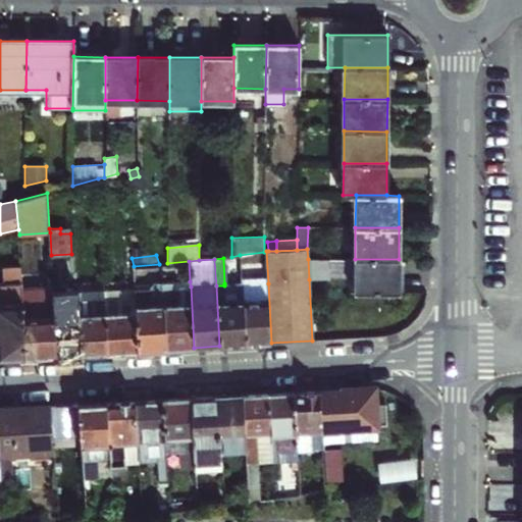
[(308,259),(309,279),(329,279),(328,259),(308,259)]
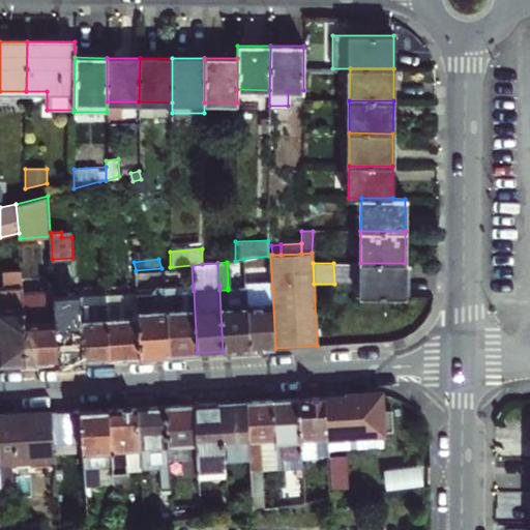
[(360,263),(360,296),(404,297),(405,263),(360,263)]
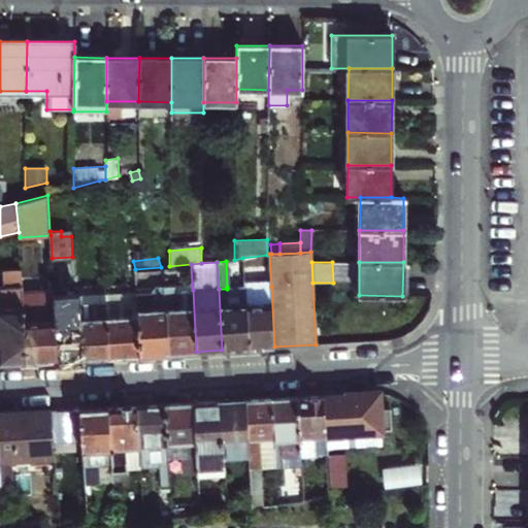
[(0,297),(1,306),(0,306),(0,362),(26,361),(22,291),(22,284),(21,269),(3,270),(3,286),(0,286),(0,297)]
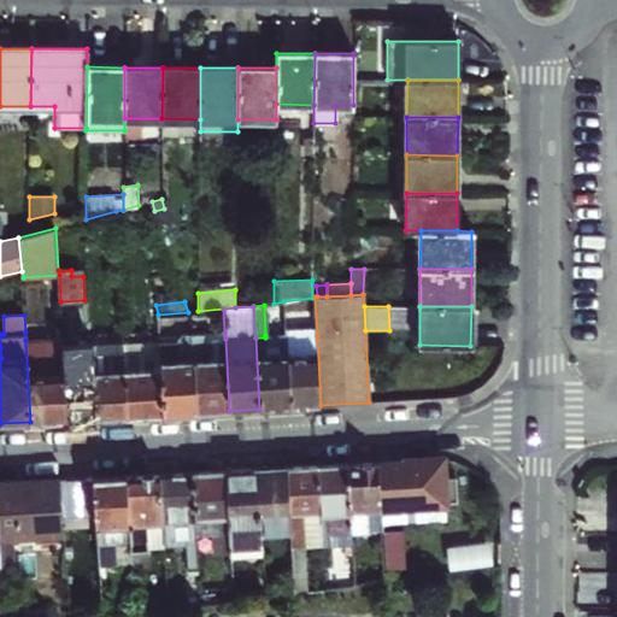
[(25,340),(62,338),(62,329),(25,331),(25,340)]
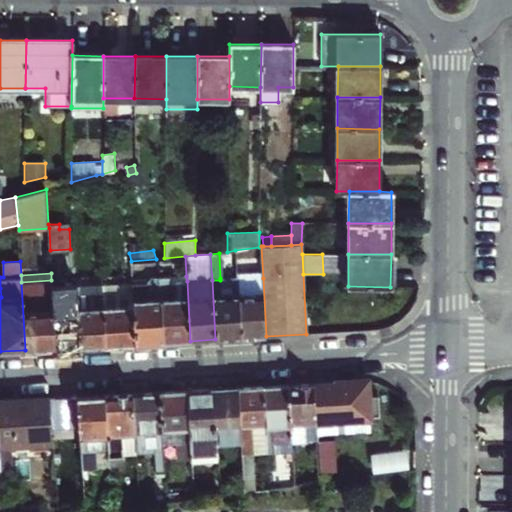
[(132,284),(135,344),(162,342),(159,277),(150,278),(146,283),(132,284)]
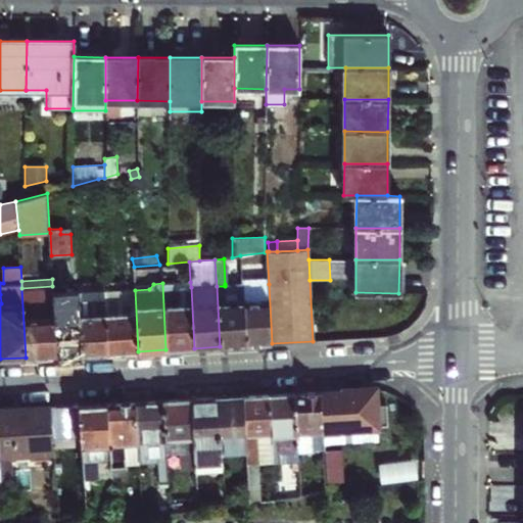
[(162,283),(165,349),(194,348),(191,287),(173,288),(173,283),(162,283)]
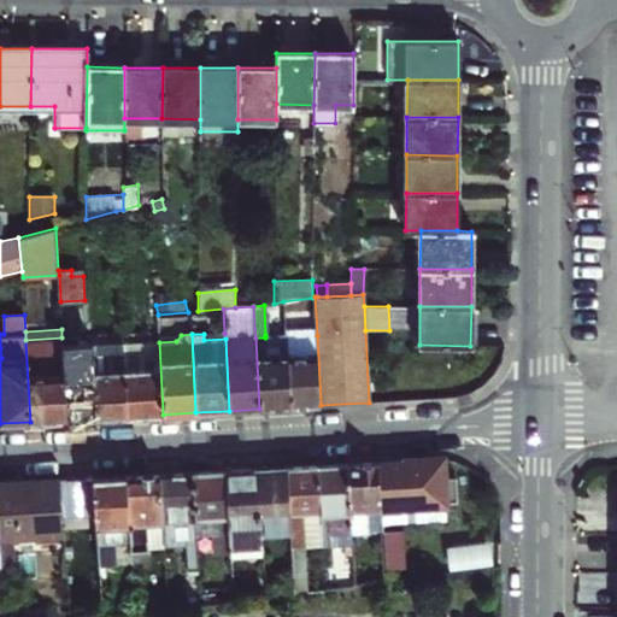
[(286,340),(289,407),(321,405),(317,335),(300,336),(300,334),(285,334),(286,340)]
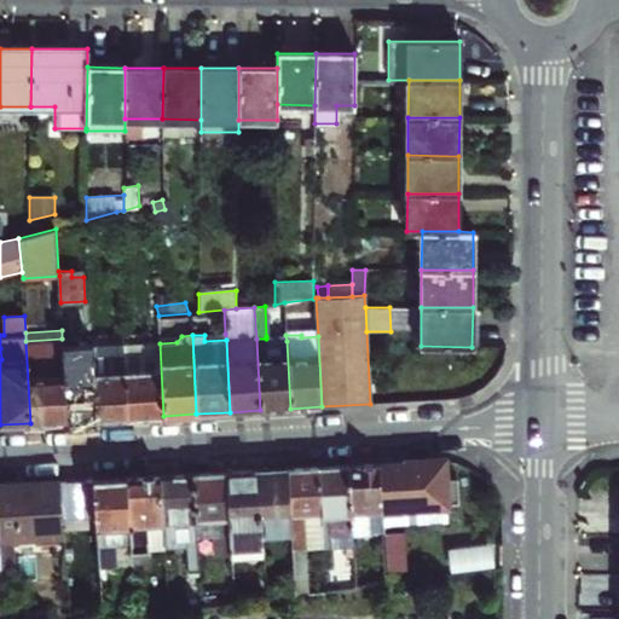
[(25,341),(30,423),(67,421),(63,346),(62,339),(25,341)]
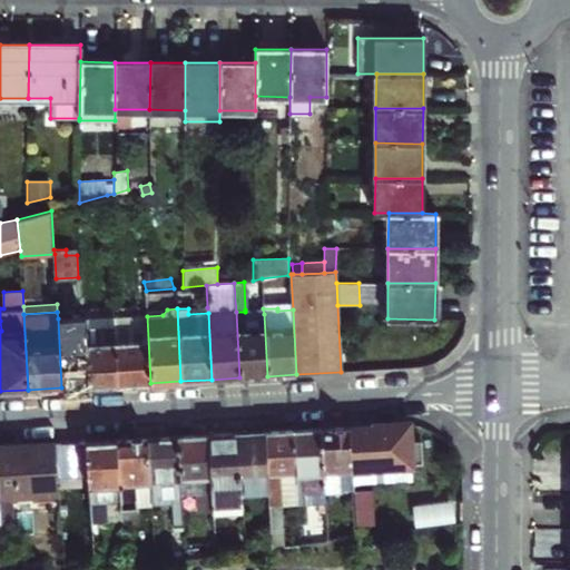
[(236,312),(239,377),(267,376),(264,314),(252,315),(245,312),(236,312)]
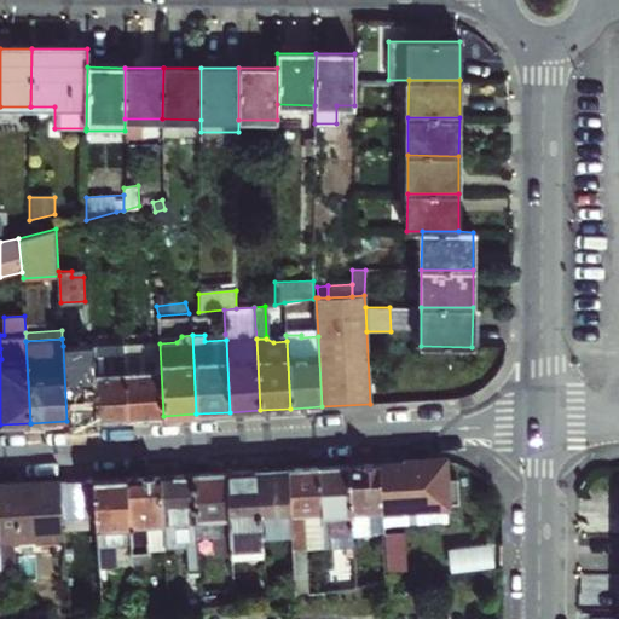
[(123,343),(127,418),(163,416),(160,343),(160,342),(123,343)]
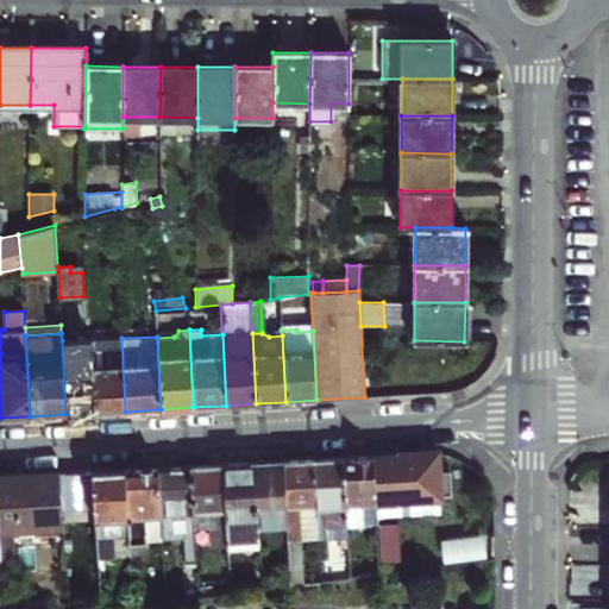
[(62,340),(66,414),(95,413),(92,340),(92,338),(62,340)]
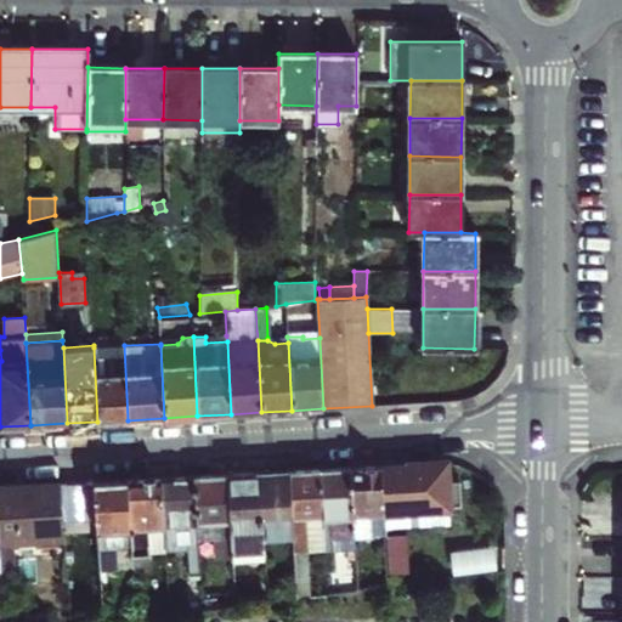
[(94,348),(97,422),(128,420),(124,345),(94,348)]
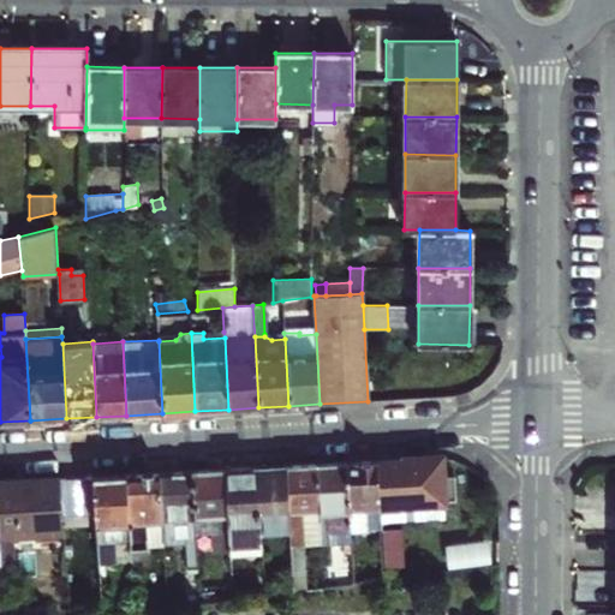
[(376,460),(380,513),(400,512),(399,503),(455,500),(454,475),(441,476),(440,458),(376,460)]
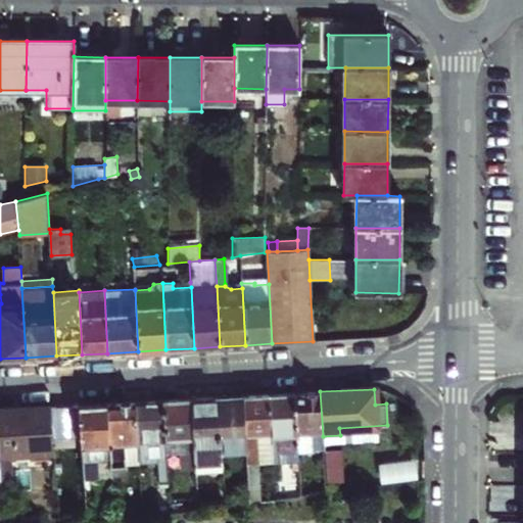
[(324,449),(323,436),(320,391),(294,393),(298,450),(324,449)]
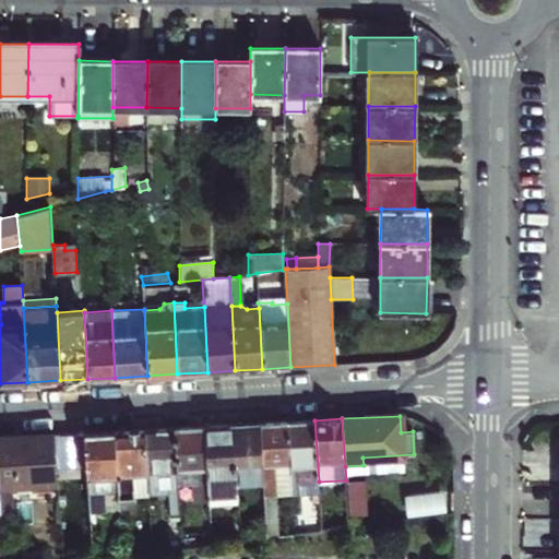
[(287,421),(293,495),(312,492),(313,503),(320,503),(319,482),(314,420),(287,421)]
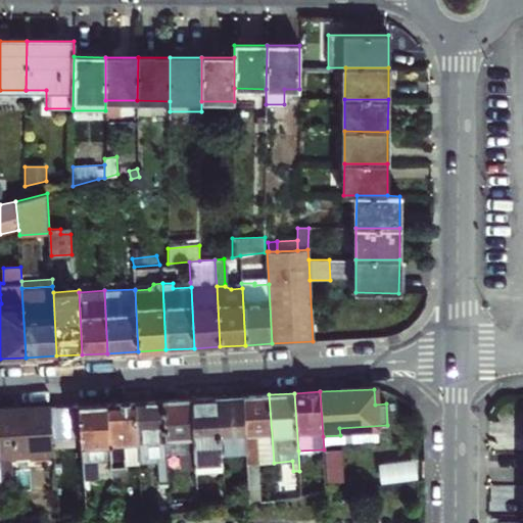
[(246,450),(249,504),(260,502),(258,464),(274,463),(269,394),(243,396),(246,450)]
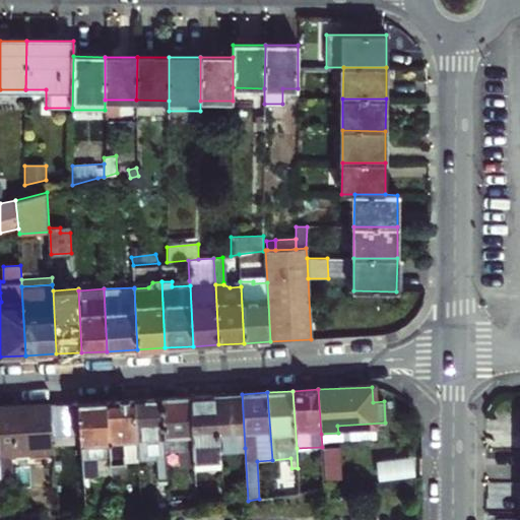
[(216,395),(220,449),(245,448),(242,394),(216,395)]
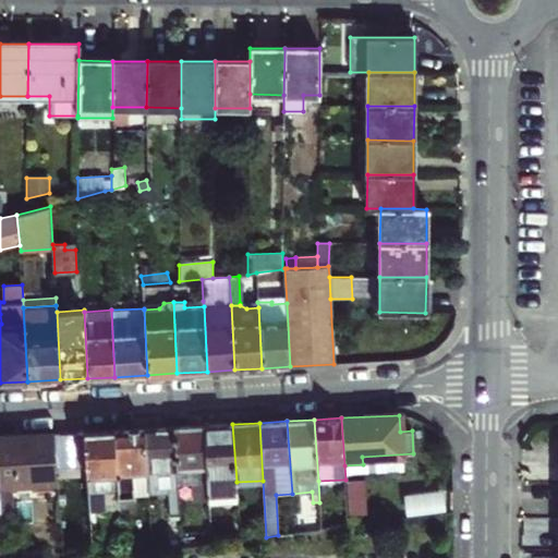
[(209,501),(209,504),(238,501),(237,482),(232,424),(204,426),(209,501)]
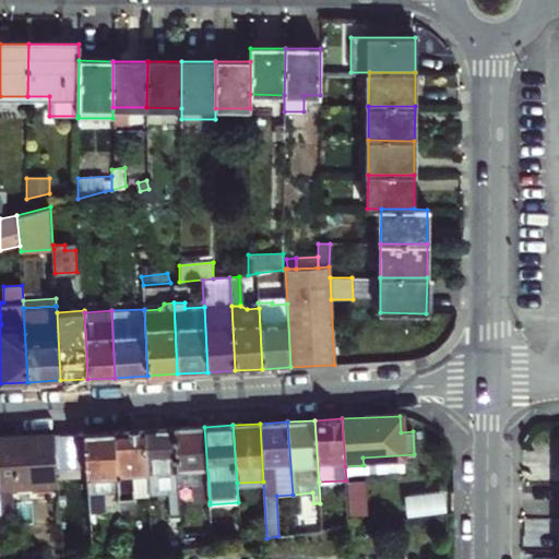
[(174,428),(178,484),(192,484),(193,502),(210,502),(204,427),(174,428)]
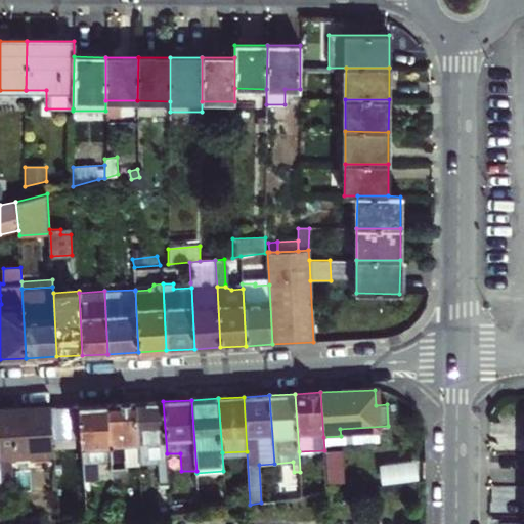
[(138,461),(139,463),(158,462),(160,483),(169,483),(167,453),(163,401),(135,403),(138,461)]
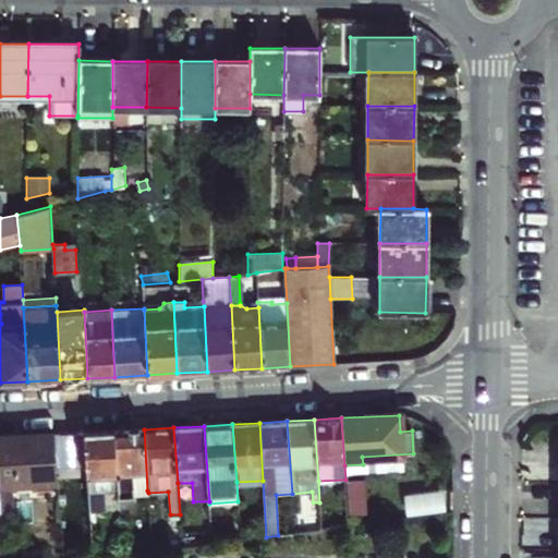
[(118,492),(119,512),(134,510),(133,492),(147,490),(144,429),(114,431),(118,492)]
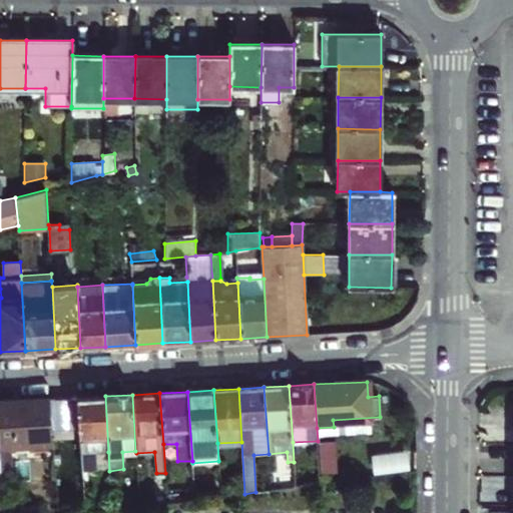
[(108,452),(105,396),(76,398),(78,428),(81,471),(89,471),(89,465),(96,465),(95,453),(108,452)]
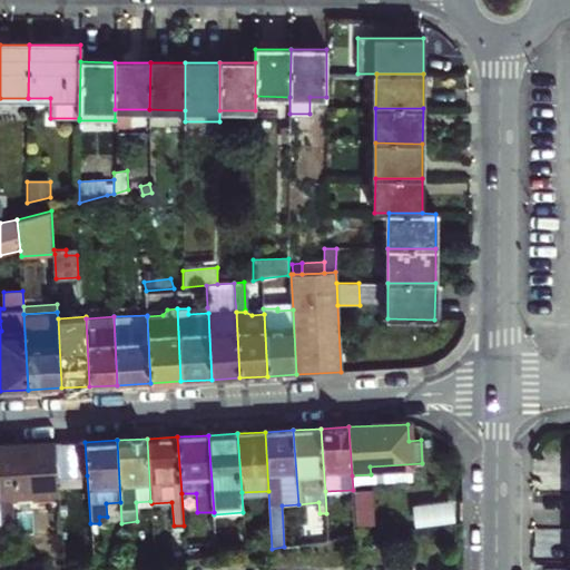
[(55,443),(57,477),(87,475),(85,442),(55,443)]
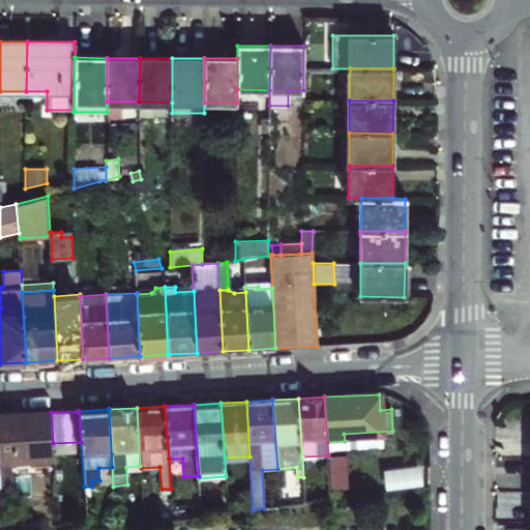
[(0,415),(0,483),(8,483),(10,483),(8,462),(16,462),(16,459),(54,457),(53,443),(51,412),(0,415)]
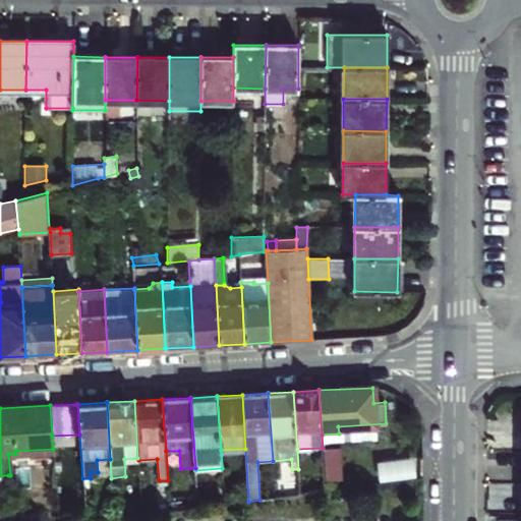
[(340,448),(325,449),(327,479),(342,478),(340,448)]
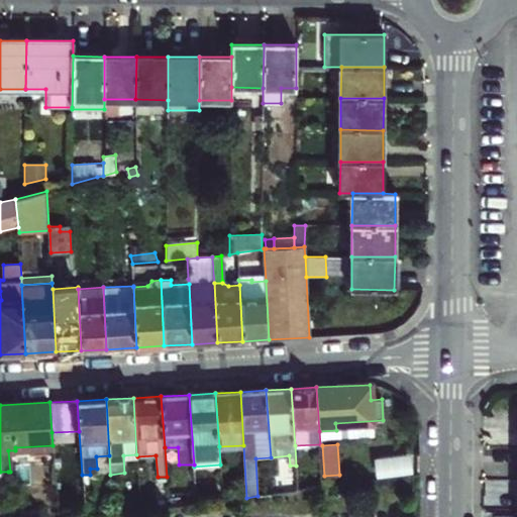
[(90,475),(90,477),(110,476),(110,475),(109,455),(96,456),(97,469),(90,469),(90,475)]
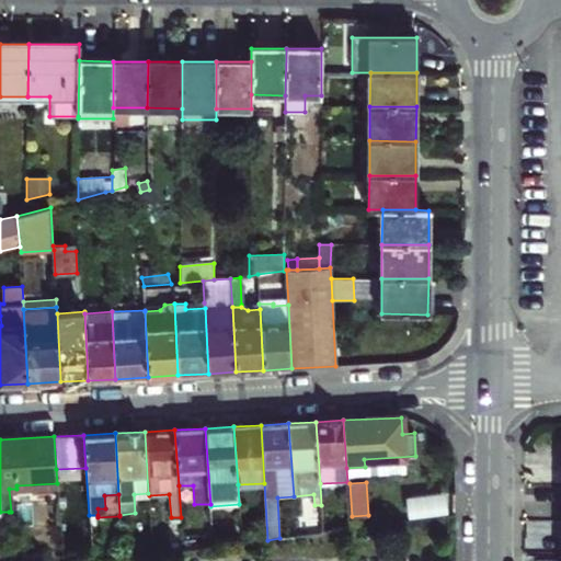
[(433,494),(408,497),(410,515),(435,512),(433,494)]
